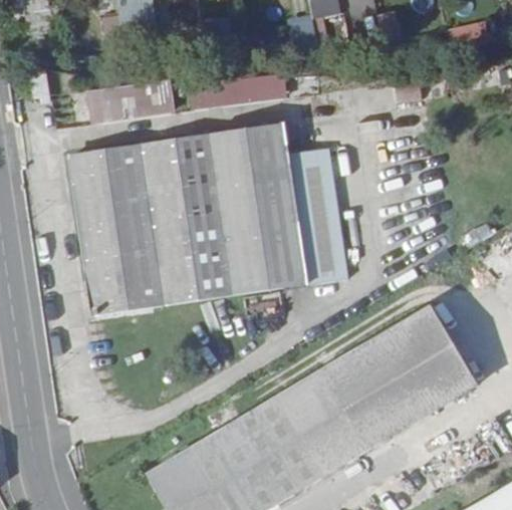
[(23,0),(27,24),(59,19),(57,4),(48,6),(47,0),(23,0)]
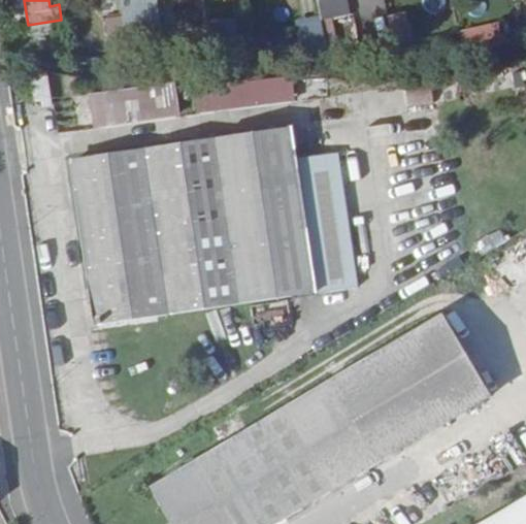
[(129,55),(121,0),(101,0),(109,54),(129,55)]
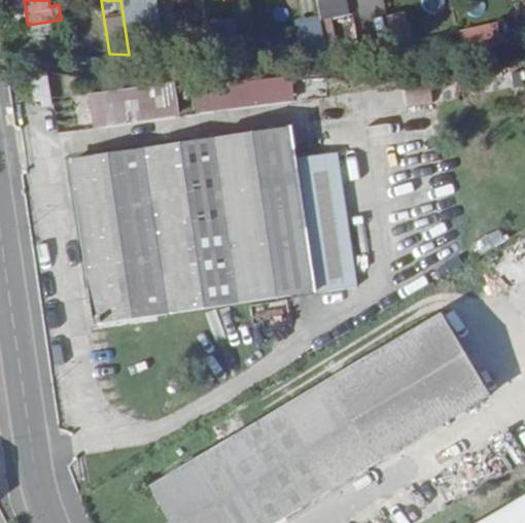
[(120,0),(124,19),(144,14),(142,4),(156,3),(155,0),(120,0)]
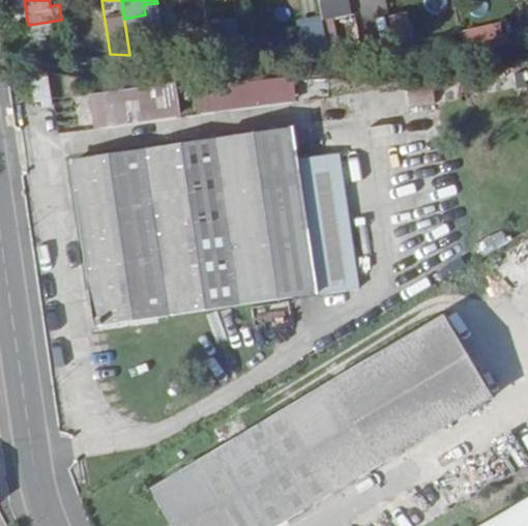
[(229,52),(221,0),(201,0),(205,36),(188,38),(189,54),(229,52)]
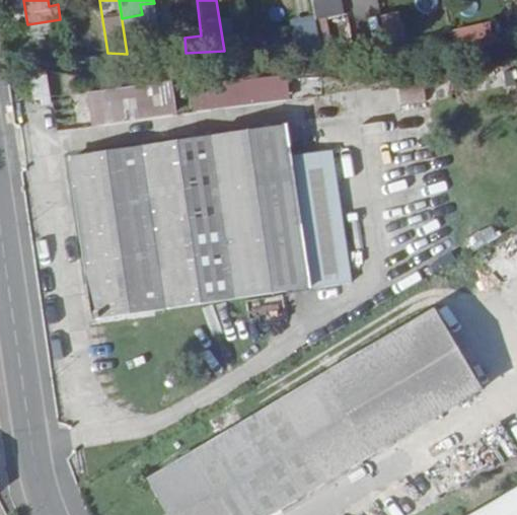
[(216,0),(224,51),(235,50),(229,0),(216,0)]
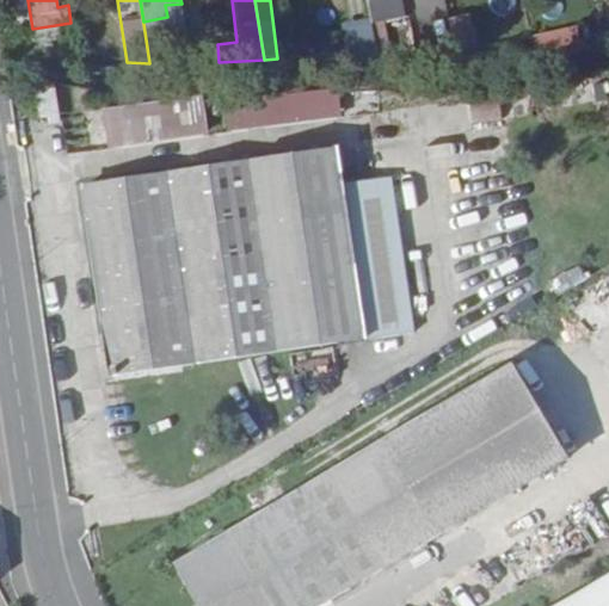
[(367,0),(371,18),(403,12),(399,0),(367,0)]
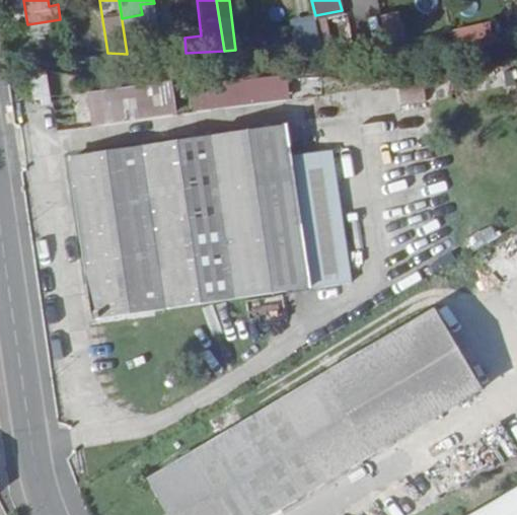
[(376,12),(382,39),(403,34),(396,7),(376,12)]
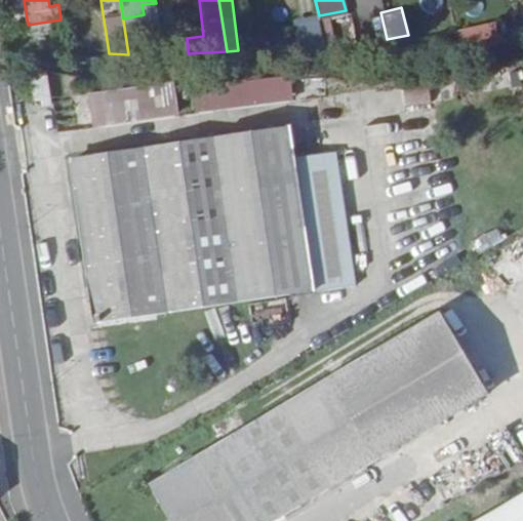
[(28,25),(1,29),(4,52),(66,52),(61,19),(28,25)]
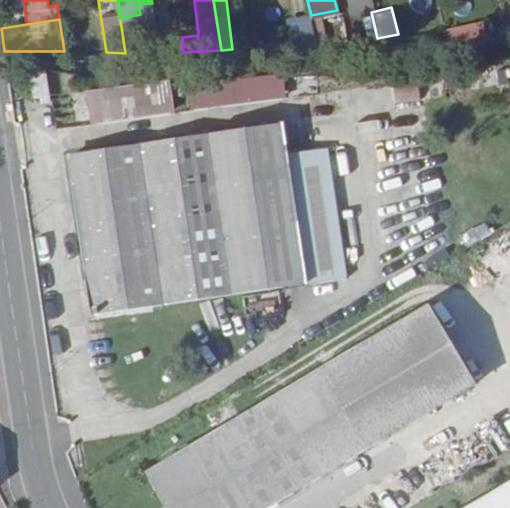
[(45,67),(28,69),(34,104),(51,101),(48,83),(47,70),(45,67)]
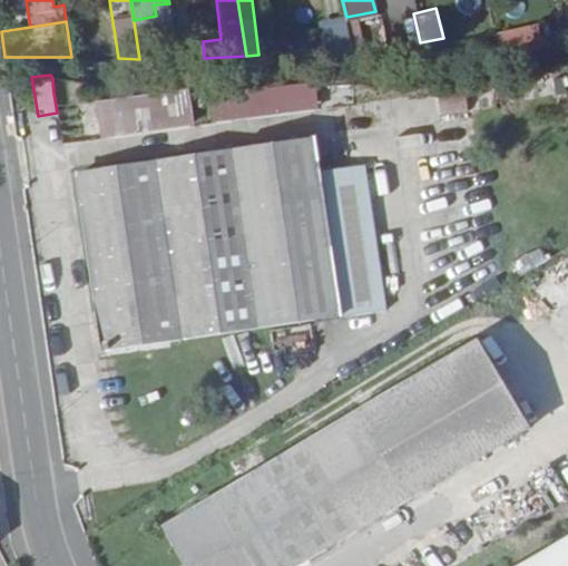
[(313,84),(313,79),(209,89),(209,90),(189,94),(188,89),(96,103),(100,136),(193,124),(193,122),(212,118),(213,122),(316,107),(313,84)]
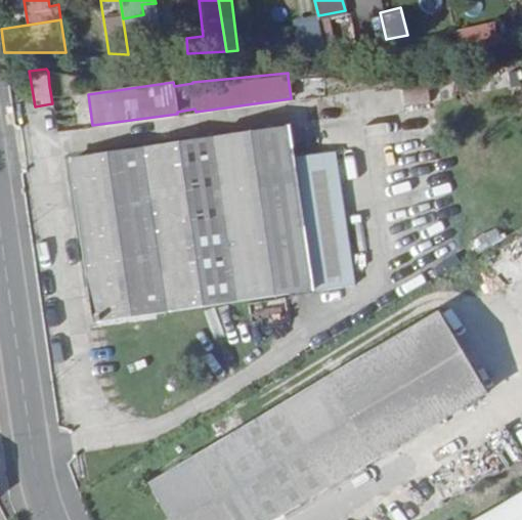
[(61,83),(49,85),(52,103),(56,131),(69,129),(61,83)]
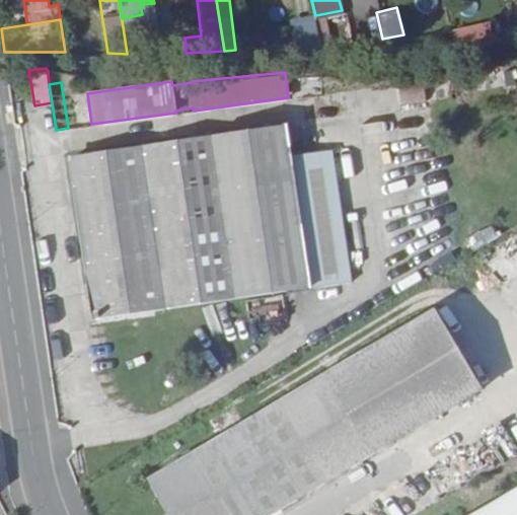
[(351,281),(333,148),(292,153),(287,126),(71,157),(94,318),(351,281)]
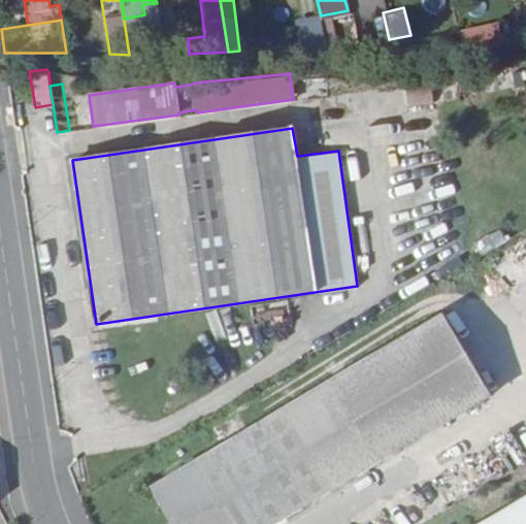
[(275,523),(492,395),(441,310),(193,460),(194,461),(152,487),(173,523),(275,523)]
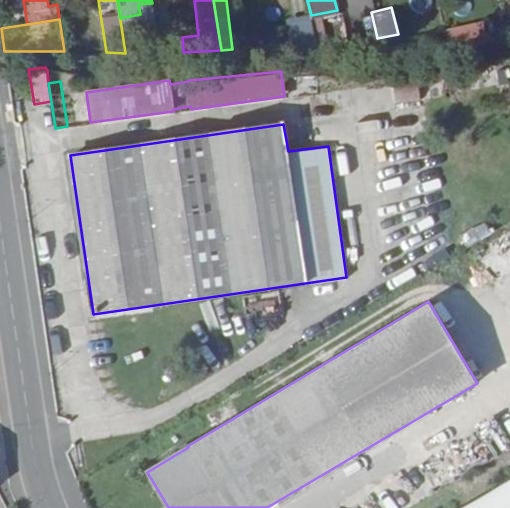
[(509,507),(509,480),(463,507),(509,507)]
